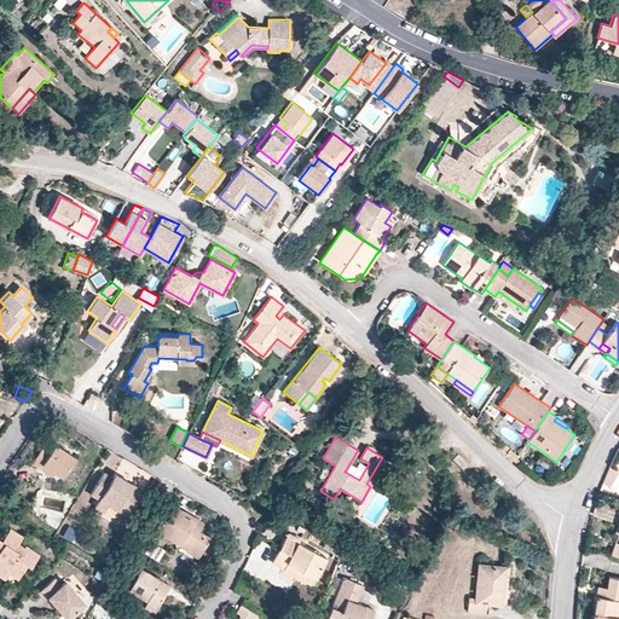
[(51,450),(44,445),(32,463),(39,468),(42,463),(56,473),(63,478),(76,457),(56,444),(51,450)]
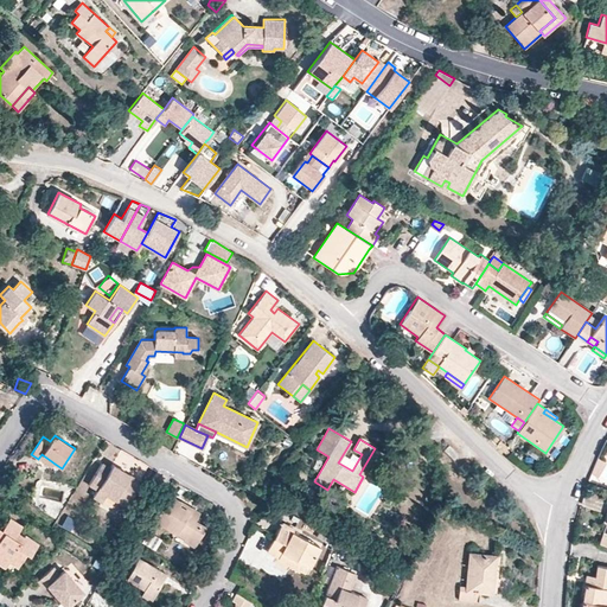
[(504,453),(508,447),(500,441),(497,446),(504,453)]
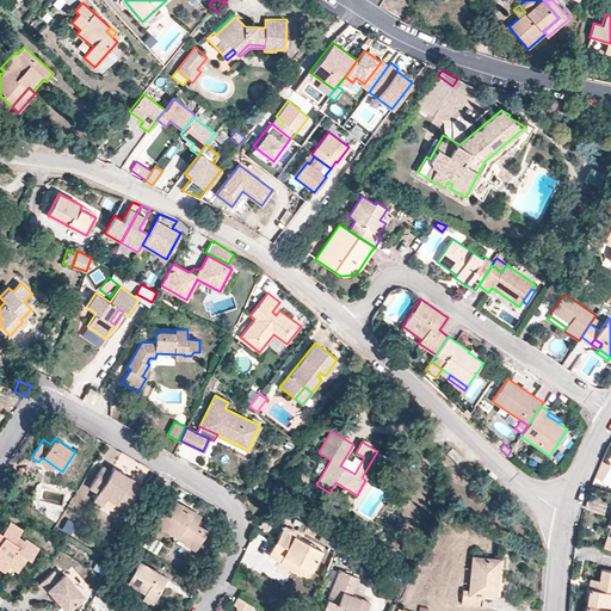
[(462,457),(452,448),(448,454),(457,462),(462,457)]
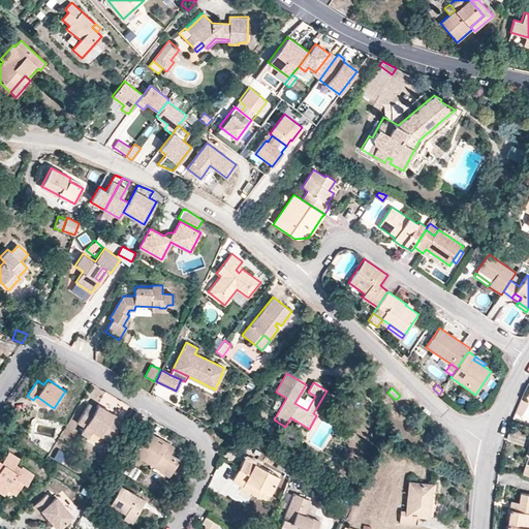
[(316,415),(331,393),(327,391),(313,413),(316,415)]
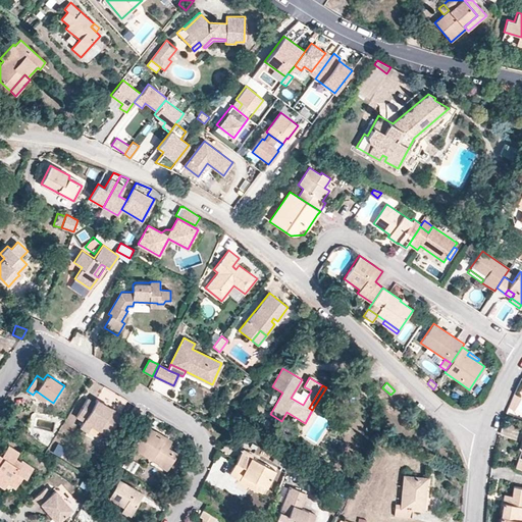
[(47,399),(36,390),(33,395),(44,402),(47,399)]
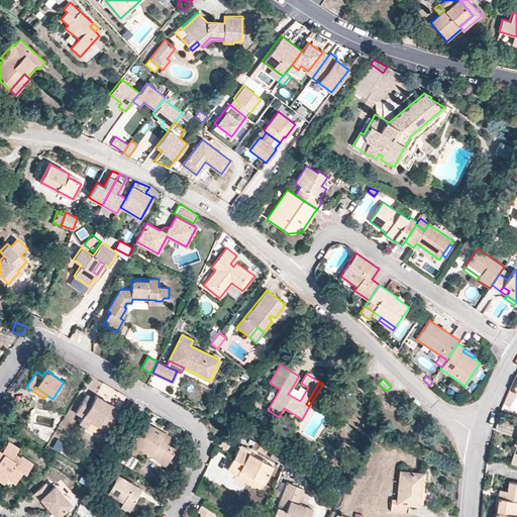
[(392,388),(389,392),(395,398),(398,394),(392,388)]
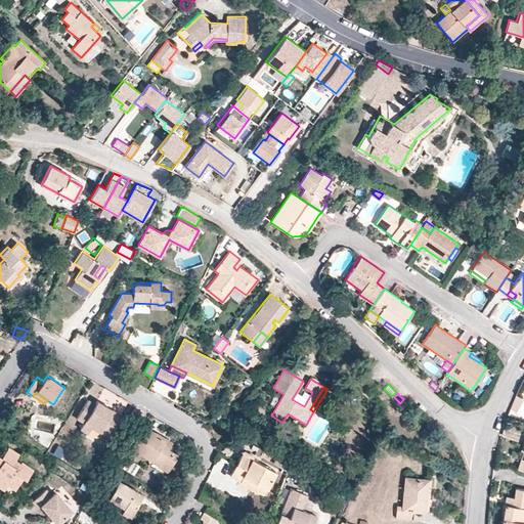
[(108,437),(122,416),(97,400),(95,403),(88,399),(77,418),(84,423),(80,428),(88,433),(91,427),(108,437)]
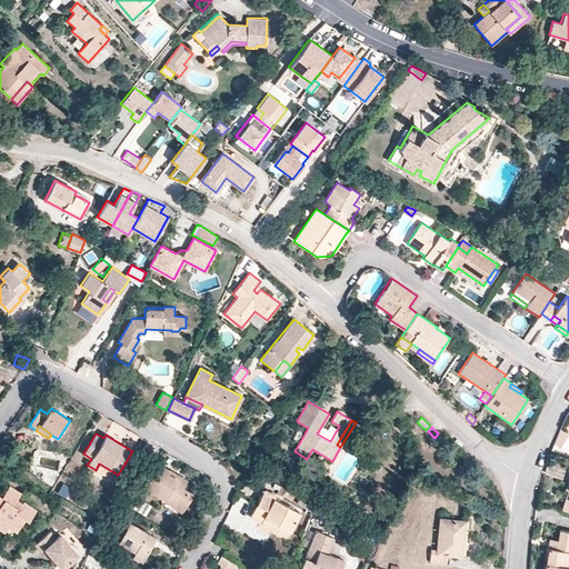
[(193,493),(176,482),(178,478),(168,472),(170,469),(159,462),(143,487),(183,510),(193,493)]
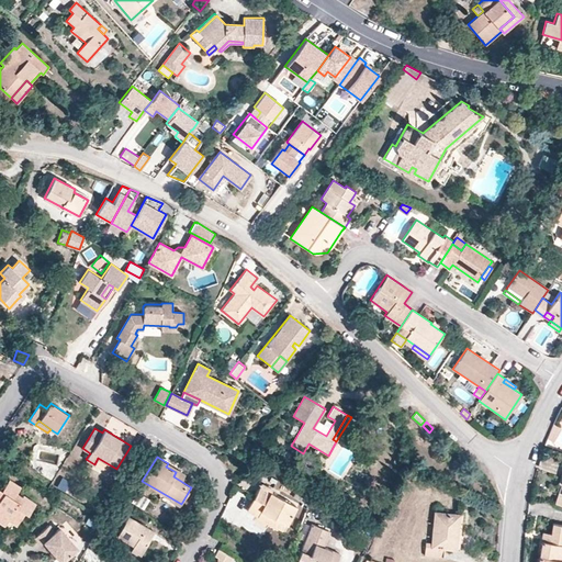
[(178,469),(168,463),(166,467),(176,472),(178,469)]
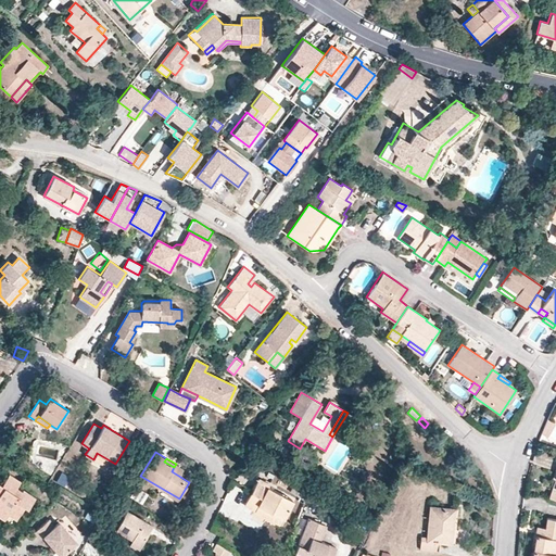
[(179,476),(184,469),(176,464),(174,467),(172,471),(179,476)]
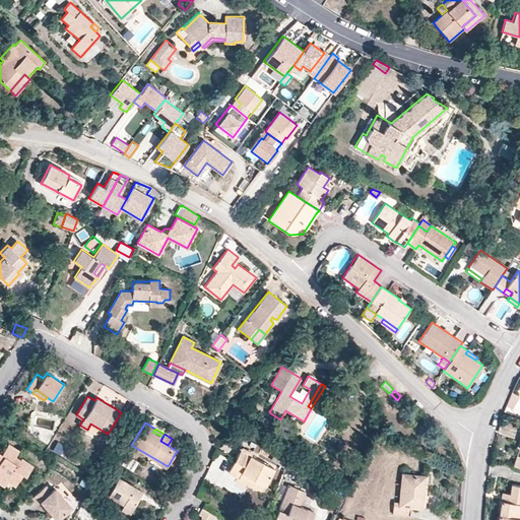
[(60,455),(65,446),(58,442),(52,451),(60,455)]
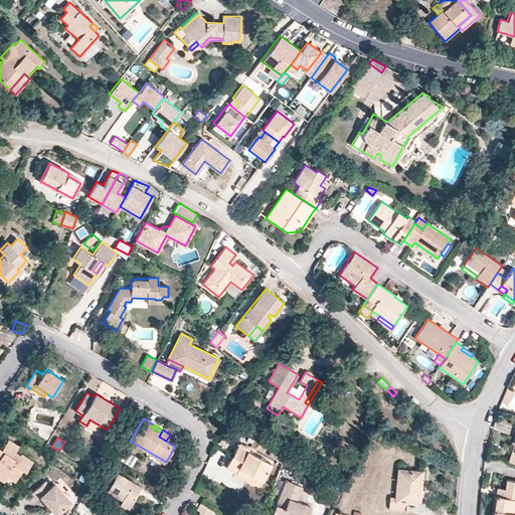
[(32,460),(20,453),(19,454),(15,451),(18,445),(7,439),(1,449),(0,448),(0,477),(5,480),(7,476),(15,481),(22,469),(26,471),(32,460)]
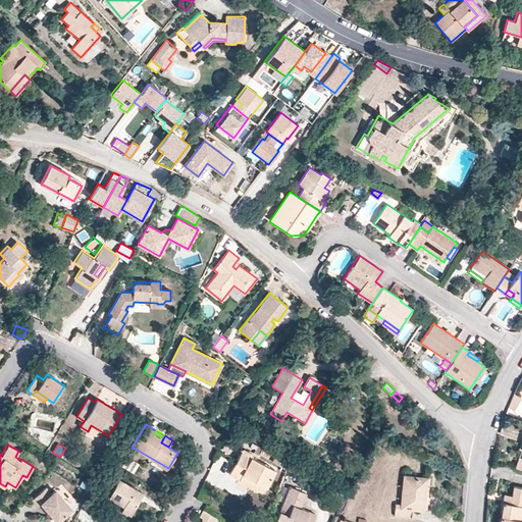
[(263,491),(274,470),(251,457),(252,454),(243,449),(229,474),(240,479),(242,474),(253,480),(251,484),(263,491)]
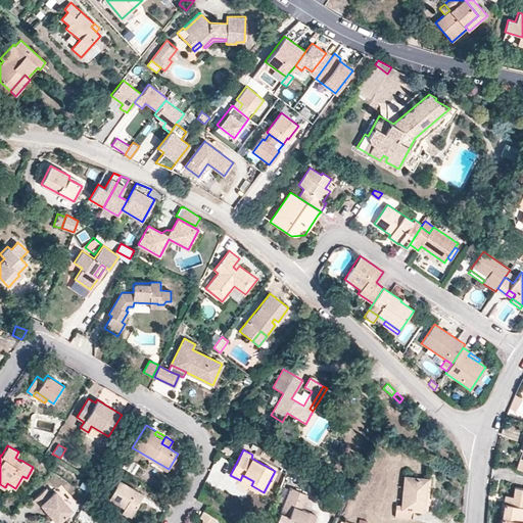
[(125,467),(132,472),(137,465),(131,460),(125,467)]
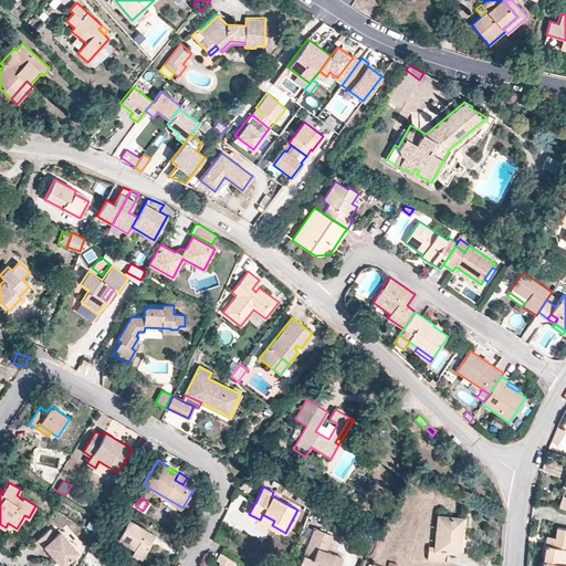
[(274,521),(262,514),(260,520),(272,525),(274,521)]
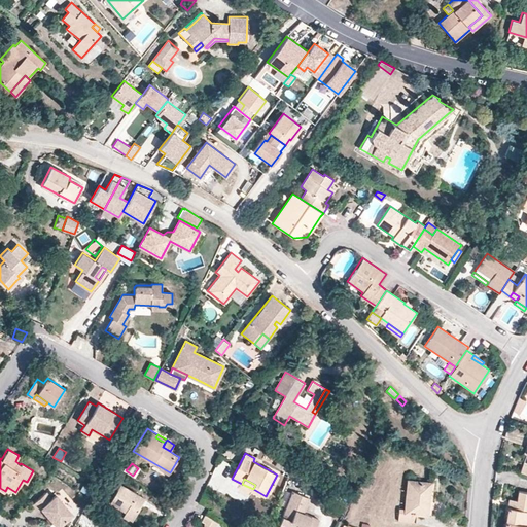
[(429,499),(430,482),(413,481),(412,493),(407,493),(406,508),(399,507),(397,521),(416,522),(417,514),(420,514),(421,498),(429,499)]
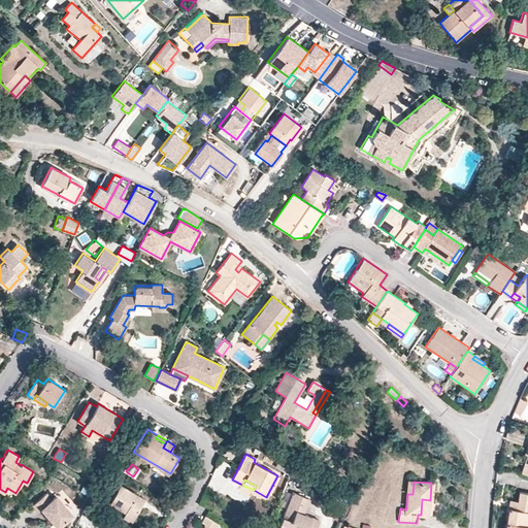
[(134,516),(143,499),(120,485),(111,498),(119,502),(117,506),(134,516)]
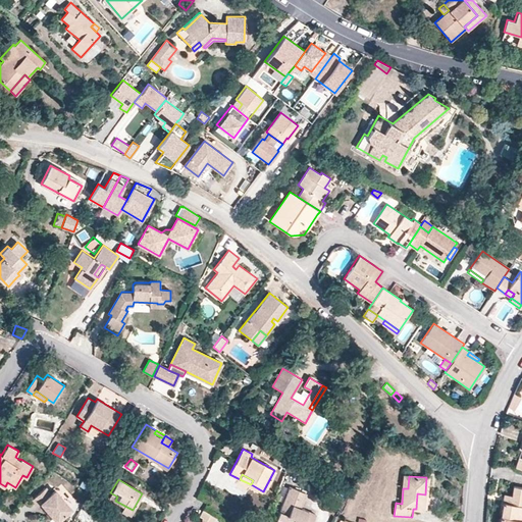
[(95,486),(86,480),(82,487),(91,493),(95,486)]
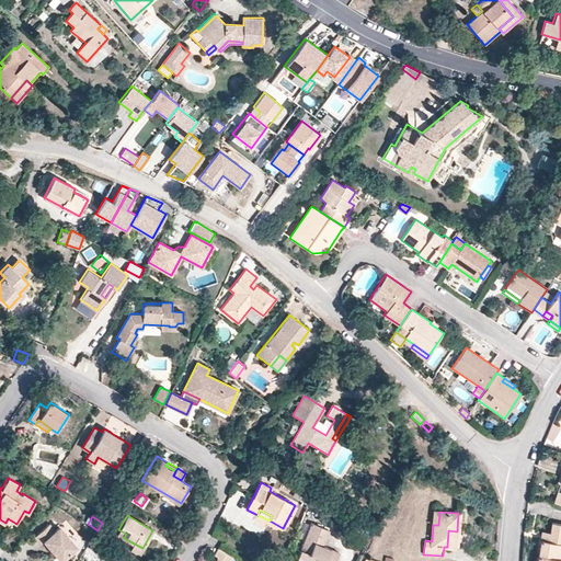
[(560,560),(560,523),(551,522),(550,531),(549,540),(540,539),(536,560),(560,560)]
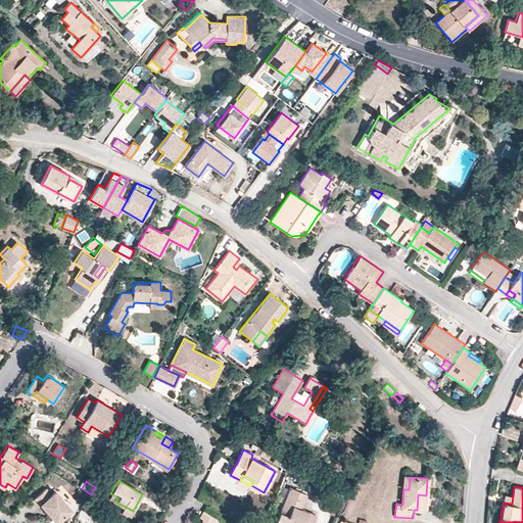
[(70,510),(54,490),(51,493),(46,487),(33,500),(38,507),(41,505),(56,522),(70,510)]
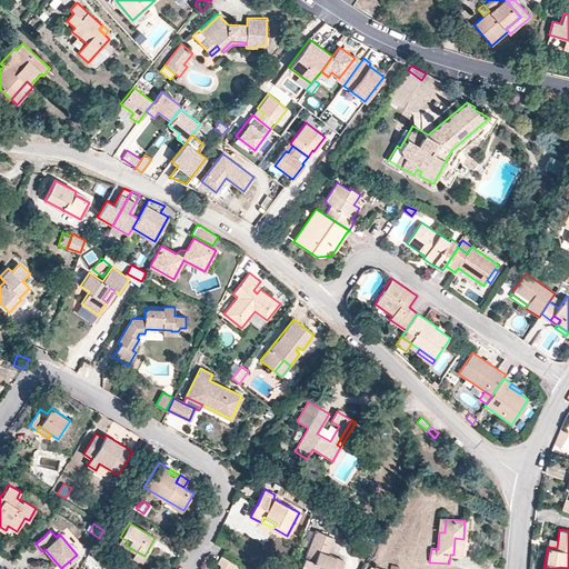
[(327,553),(333,538),(316,531),(300,568),(340,568),(343,560),(327,553)]
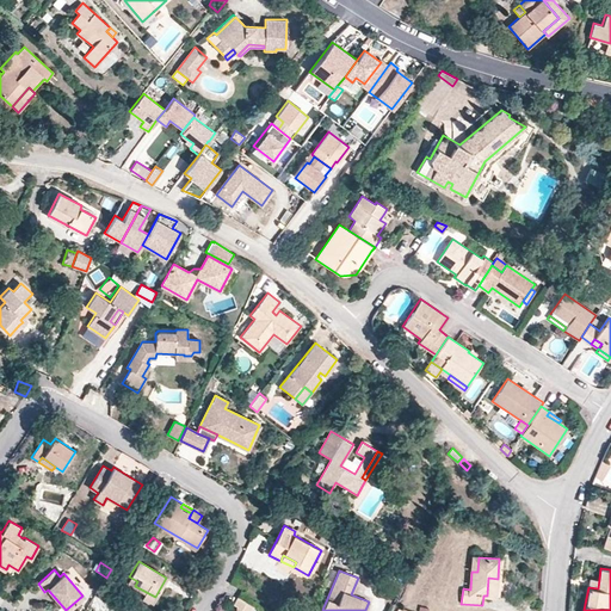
[(135,586),(137,581),(129,576),(125,582),(135,587),(135,586)]
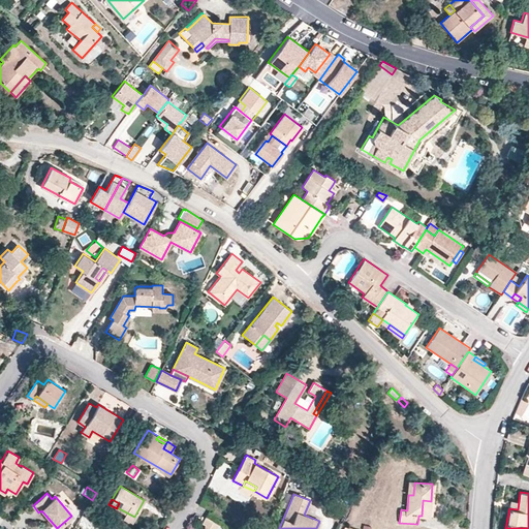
[(429,517),(431,501),(423,500),(422,516),(429,517)]
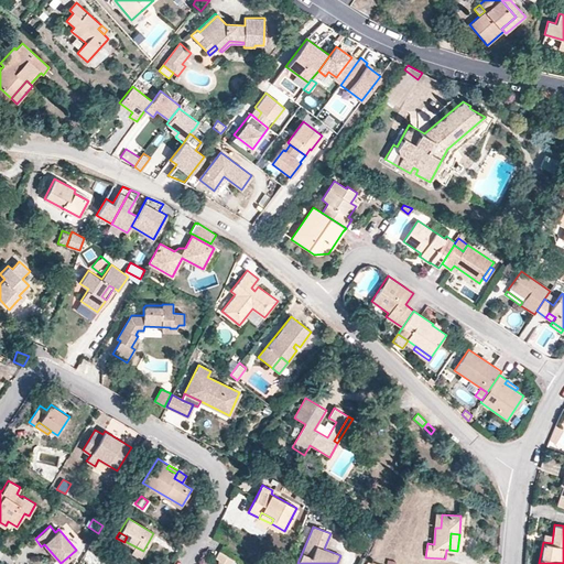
[(552,543),(553,534),(544,533),(543,542),(552,543)]
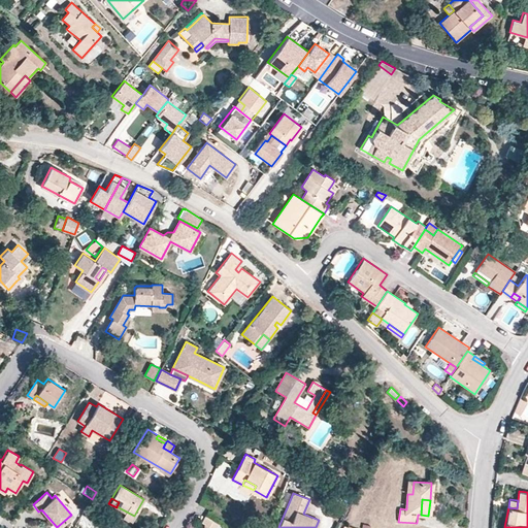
[(134,516),(117,506),(117,507),(114,510),(131,521),(134,516)]
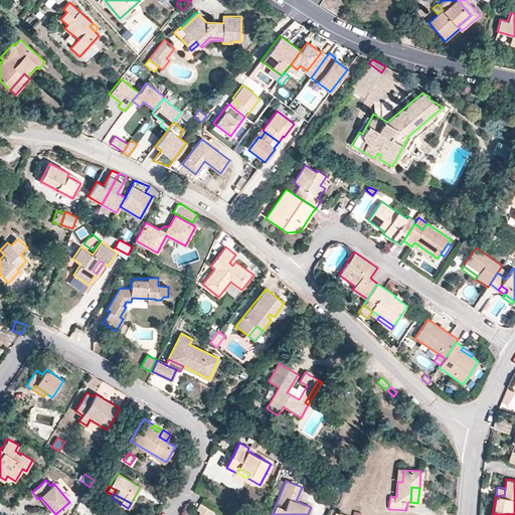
[(221,514),(200,503),(197,510),(200,512),(198,514),(221,514)]
